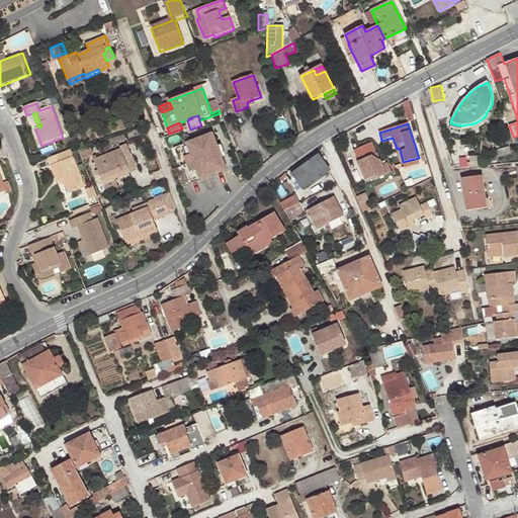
[(175,148),(189,185),(228,171),(223,158),(219,148),(213,134),(175,148)]
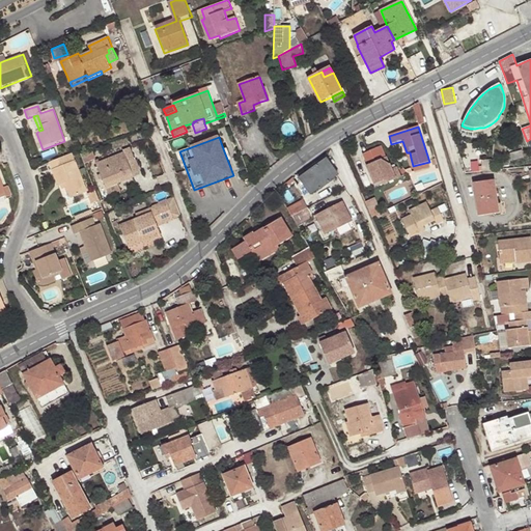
[(375,185),(382,183),(387,179),(389,183),(400,177),(396,168),(391,170),(382,147),(363,155),(375,185)]
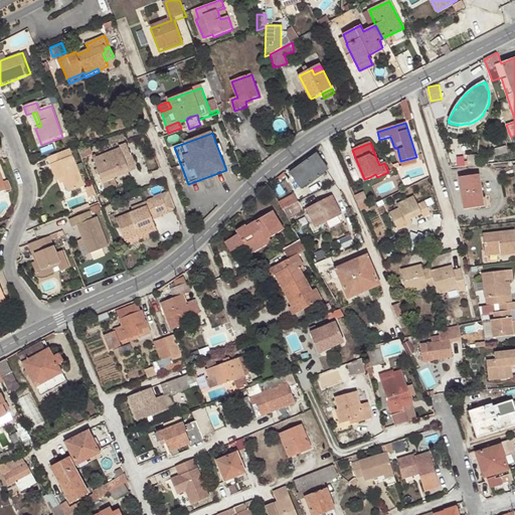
[(121,149),(94,159),(103,182),(130,171),(125,159),(132,157),(127,144),(120,146),(121,149)]
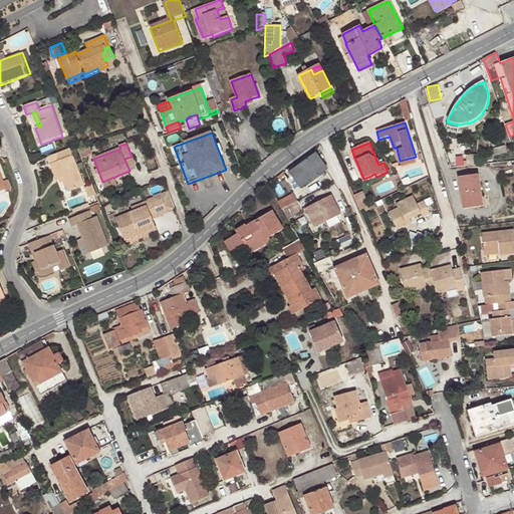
[(85,188),(70,150),(69,151),(47,158),(56,182),(63,179),(69,194),(85,188)]
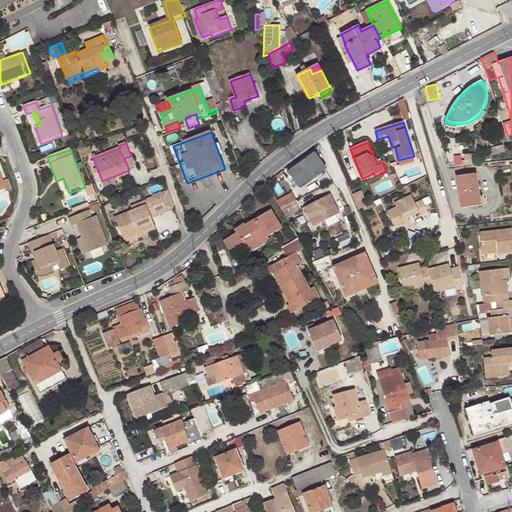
[(315,154),(290,172),(300,187),(307,182),(308,183),(319,175),(318,174),(326,168),(315,154)]
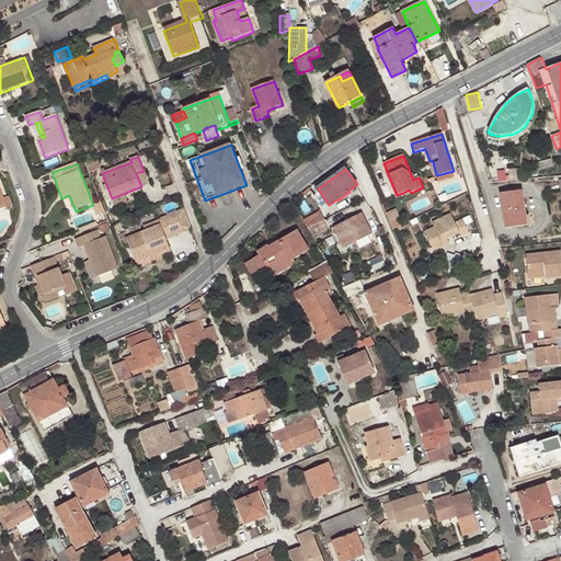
[(455,178),(454,171),(436,175),(438,183),(455,178)]
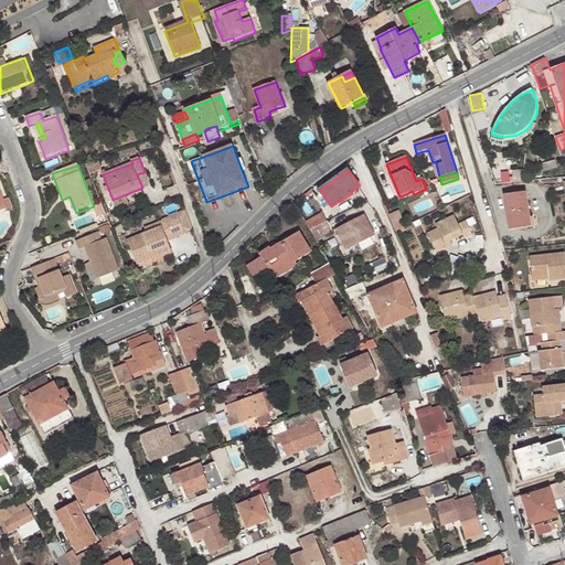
[(0,211),(8,209),(9,211),(13,210),(9,199),(4,200),(0,187),(0,211)]
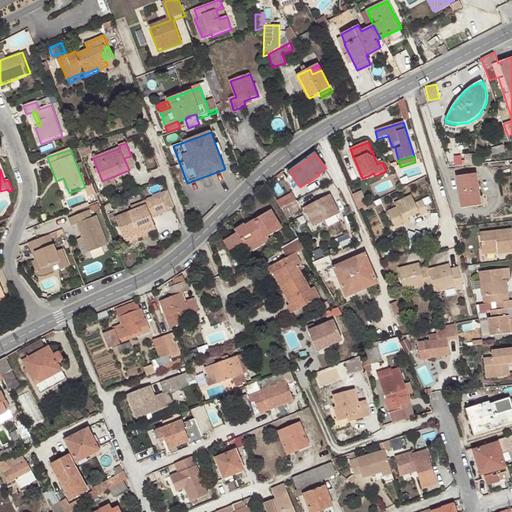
[(476,198),(480,198),(477,174),(458,177),(461,208),(477,206),(476,198)]
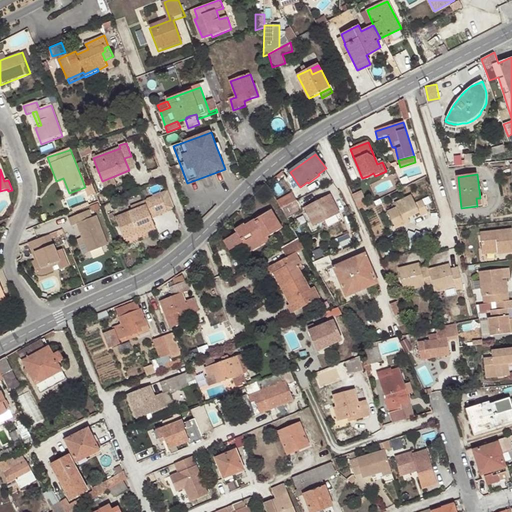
[(355,192),(359,206),(367,204),(363,190),(355,192)]
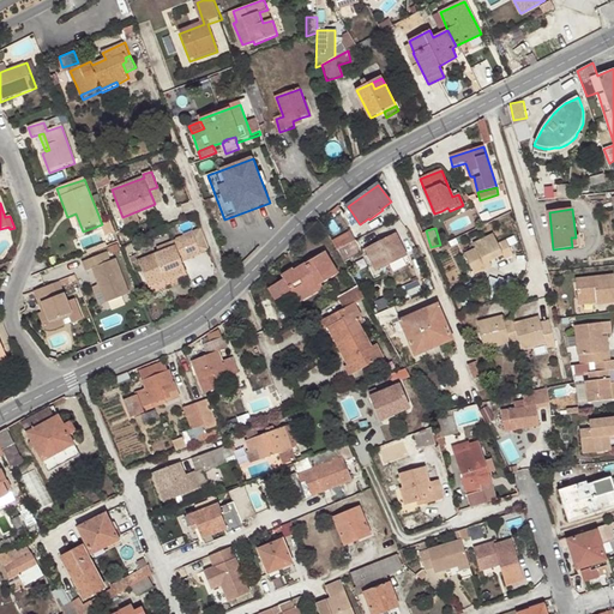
[(192,233),(200,253),(208,250),(200,230),(192,233)]
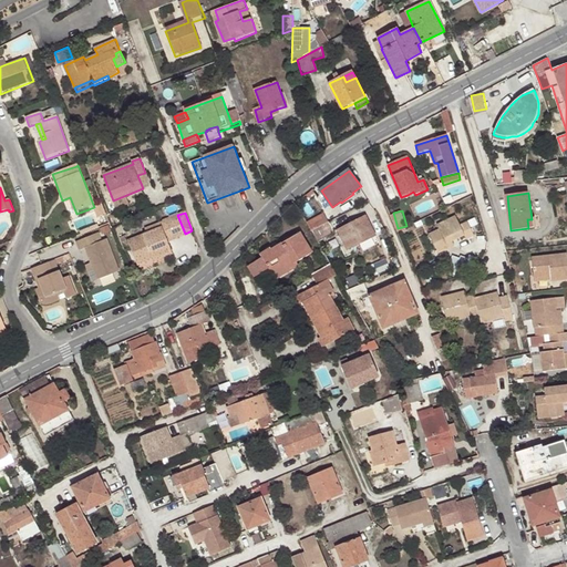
[(129,241),(137,265),(153,258),(172,250),(168,243),(186,235),(185,234),(177,215),(169,218),(171,220),(161,225),(162,228),(144,236),(129,241)]
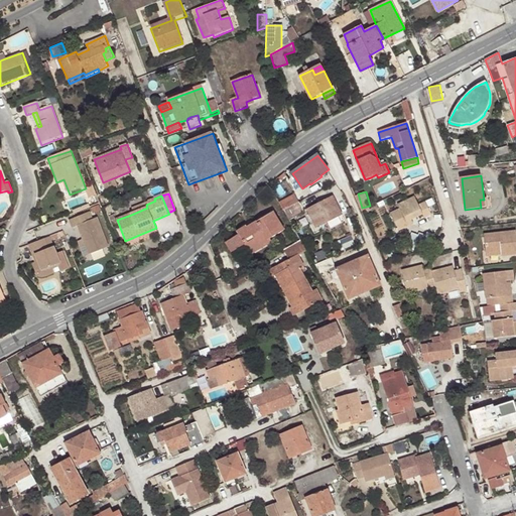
[(334,197),(308,210),(316,227),(342,214),(334,197)]
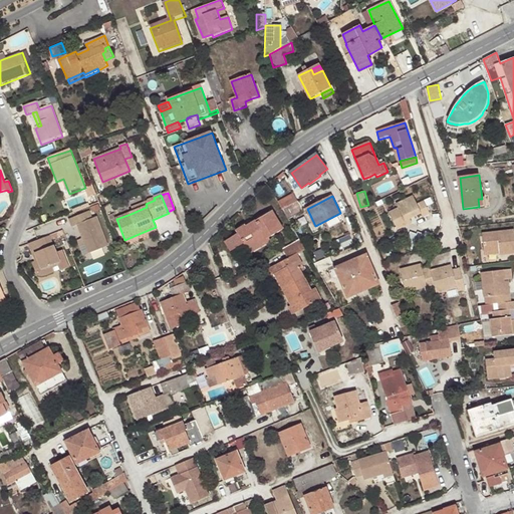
[(400,209),(390,213),(397,230),(407,225),(406,222),(421,214),(424,218),(431,214),(425,201),(418,205),(414,197),(397,205),(400,209)]
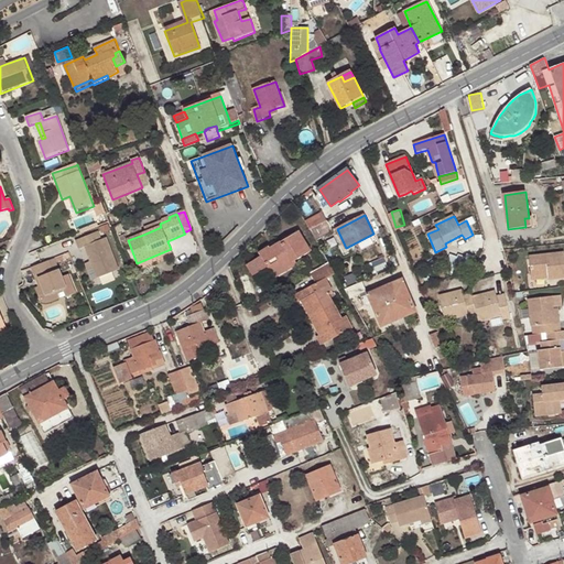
[(327,221),(310,230),(316,240),(333,232),(327,221)]
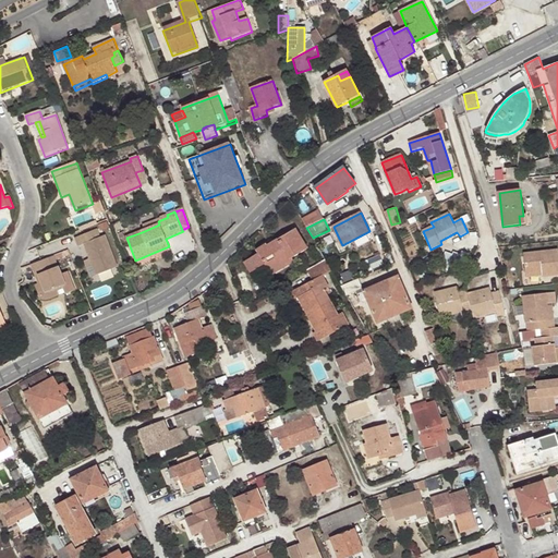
[(141,228),(142,232),(159,225),(158,221),(141,228)]
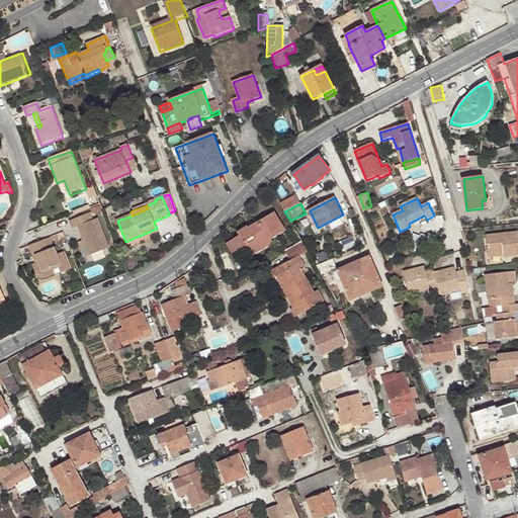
[(77,229),(83,242),(89,258),(108,250),(97,220),(91,222),(88,212),(70,221),(73,230),(77,229)]
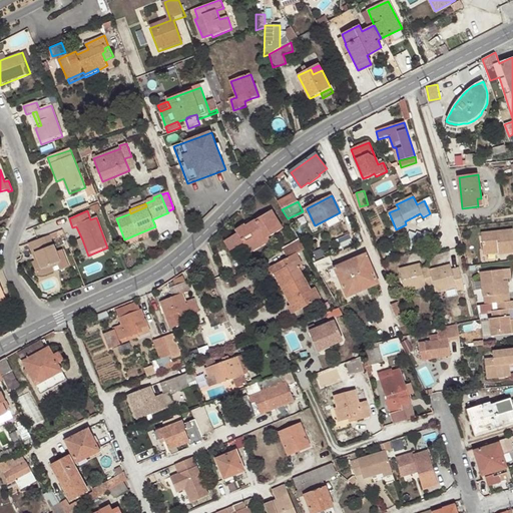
[(237,233),(225,240),(231,249),(243,243),(241,240),(245,238),(251,246),(284,228),(273,211),(243,227),(243,225),(235,229),(237,233)]
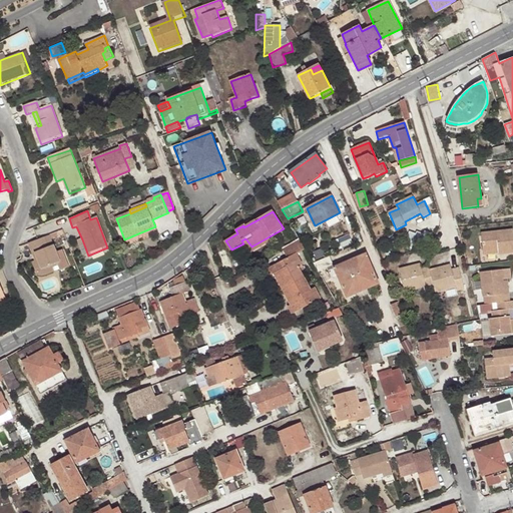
[(155,226),(138,233),(140,237),(157,231),(155,226)]
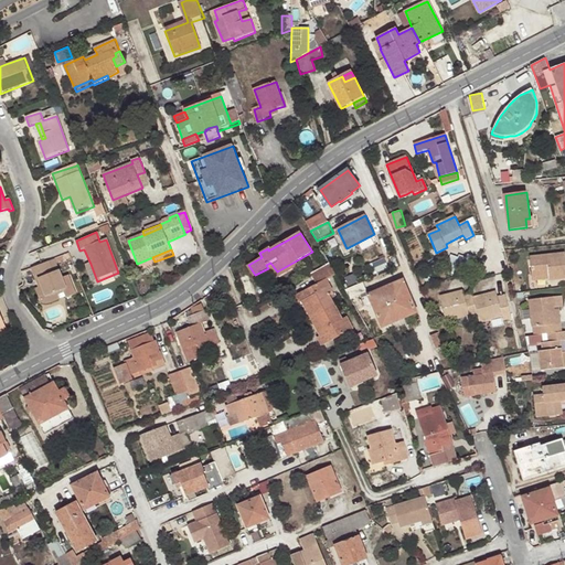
[(564,253),(531,256),(533,276),(550,274),(550,278),(551,280),(564,278),(564,253)]
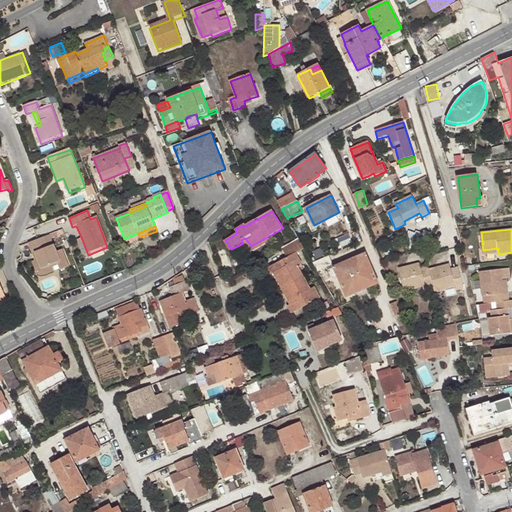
[(53,233),(32,241),(36,252),(38,251),(41,258),(45,267),(61,261),(64,269),(73,265),(67,248),(60,251),(53,233)]
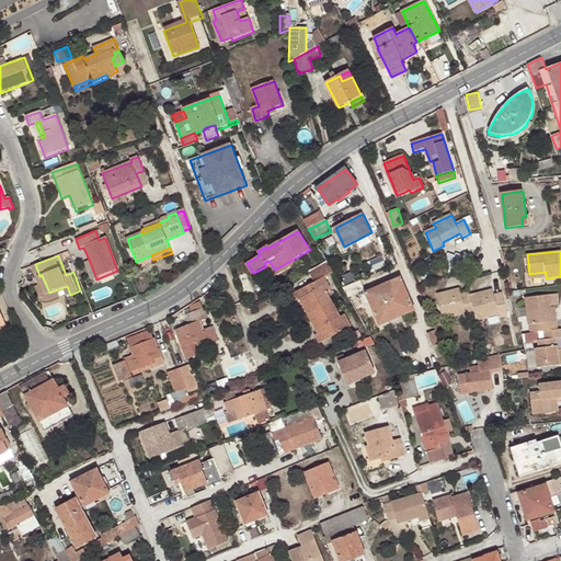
[(96,279),(90,262),(84,264),(91,281),(96,279)]
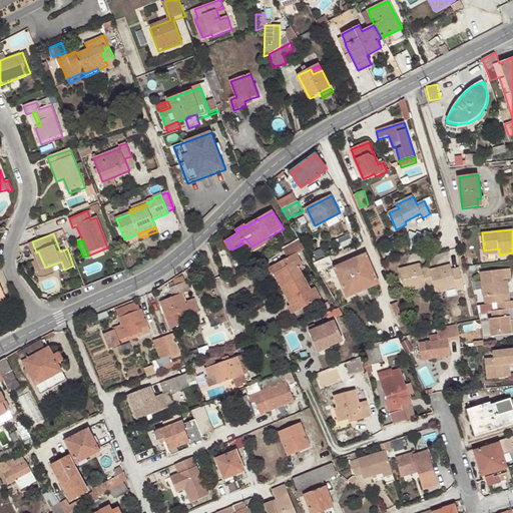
[(305,248),(300,239),(283,248),(288,259),(269,269),(273,275),(274,276),(276,274),(285,290),(306,280),(300,268),(302,266),(297,253),(305,248)]
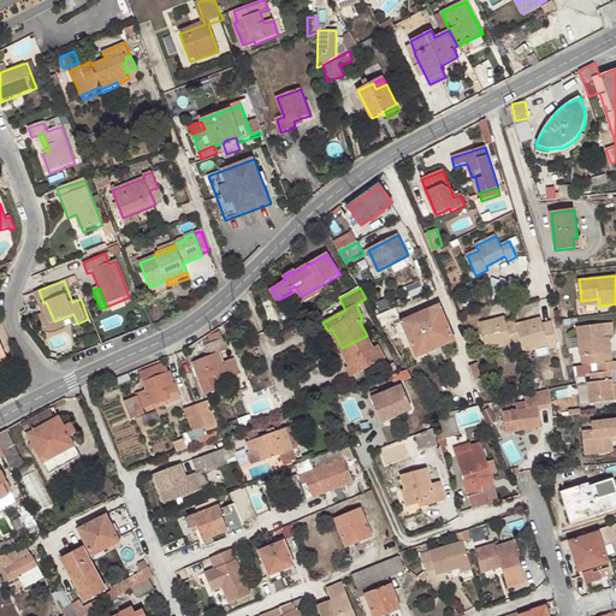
[(439,307),(396,325),(400,335),(407,332),(418,356),(454,341),(439,307)]
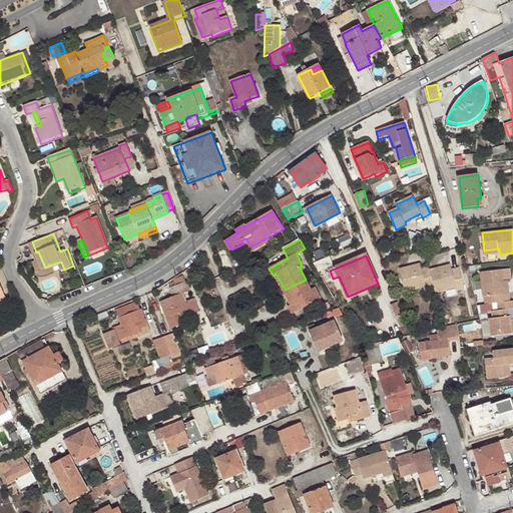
[(314,264),(318,273),(334,266),(331,257),(314,264)]
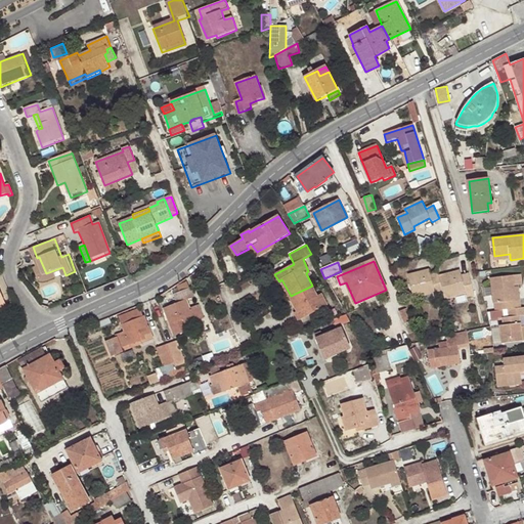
[(46,273),(42,264),(37,266),(40,274),(44,280),(53,278),(64,275),(62,267),(46,273)]
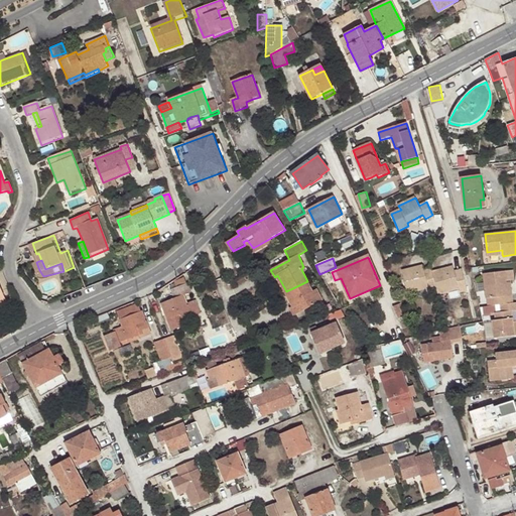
[(436,289),(433,274),(425,276),(424,269),(423,265),(403,272),(408,292),(429,287),(429,290),(436,289)]
